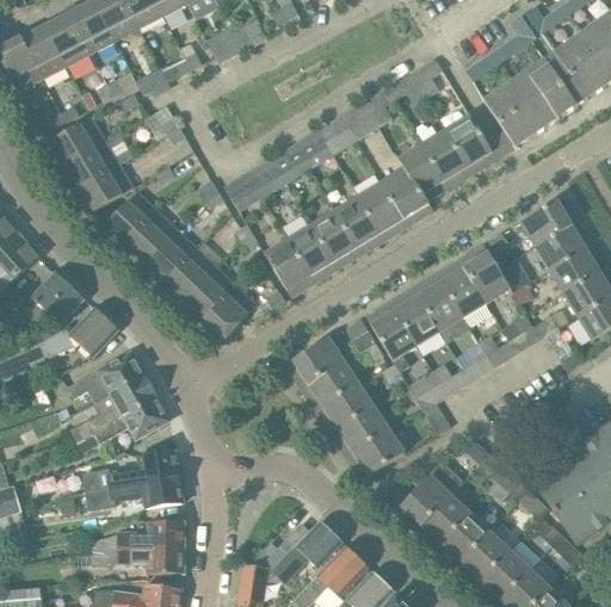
[(69,12),(91,53),(115,39),(93,0),(69,12)]
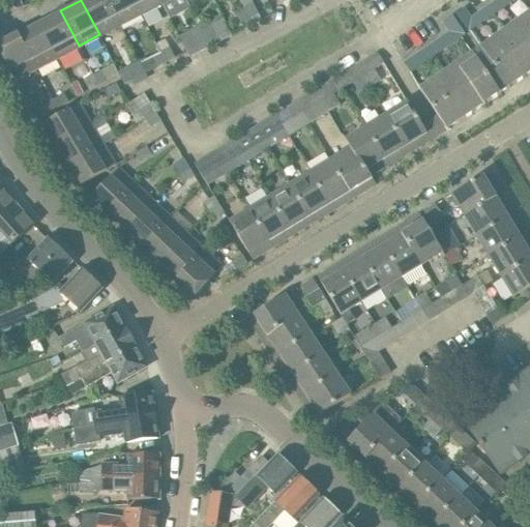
[(81,0),(99,34),(120,24),(108,0),(81,0)]
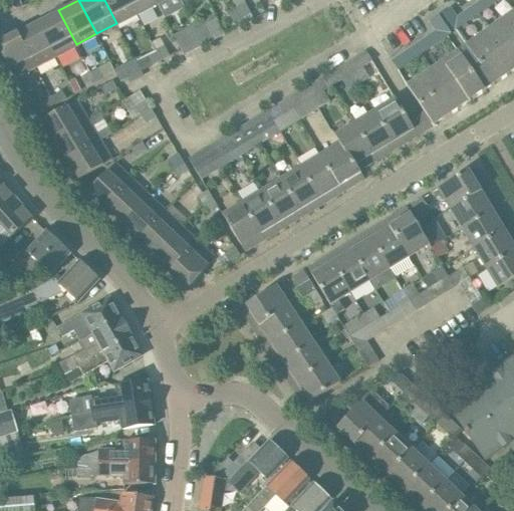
[(104,0),(116,23),(137,12),(131,0),(104,0)]
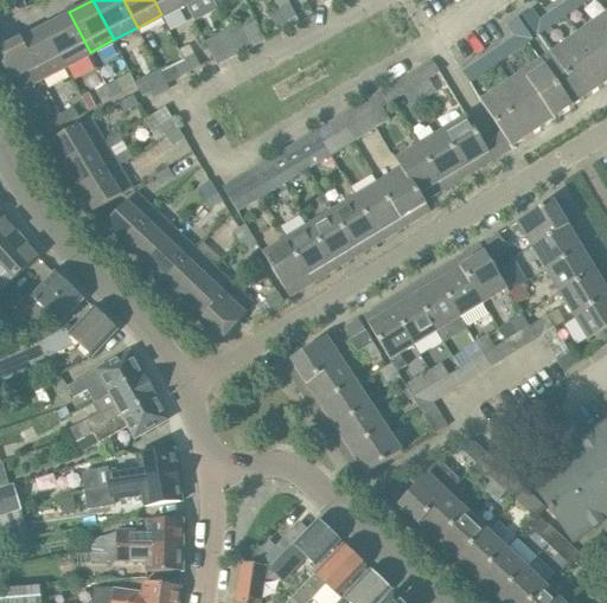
[(154,0),(161,14),(185,2),(184,0),(154,0)]
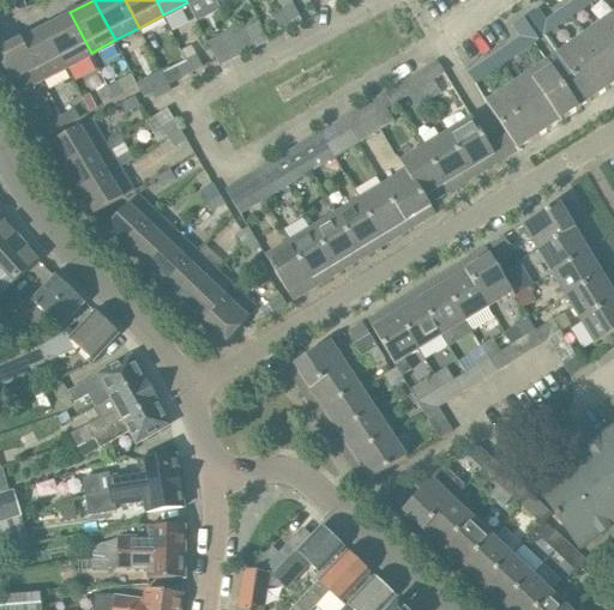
[(571,0),(560,7),(567,17),(579,8),(573,0),(571,0)]
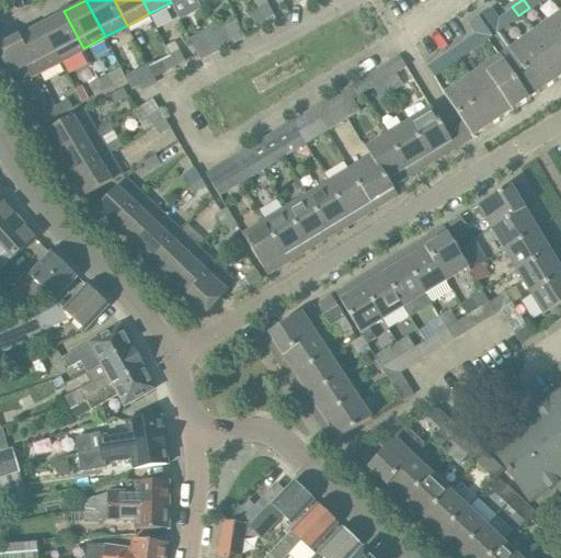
[(274,12),(268,1),(259,7),(264,18),(274,12)]
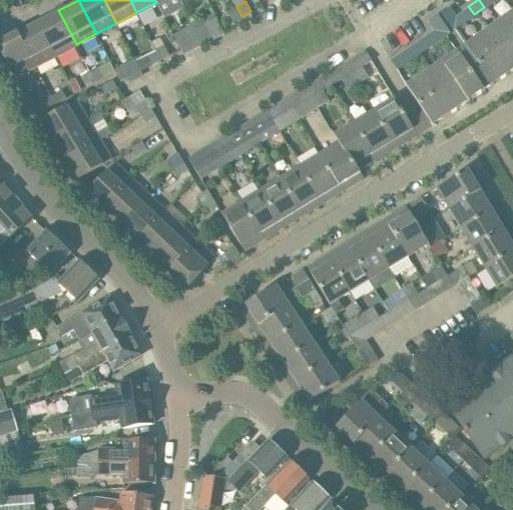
[(448,21),(456,15),(449,5),(441,11),(448,21)]
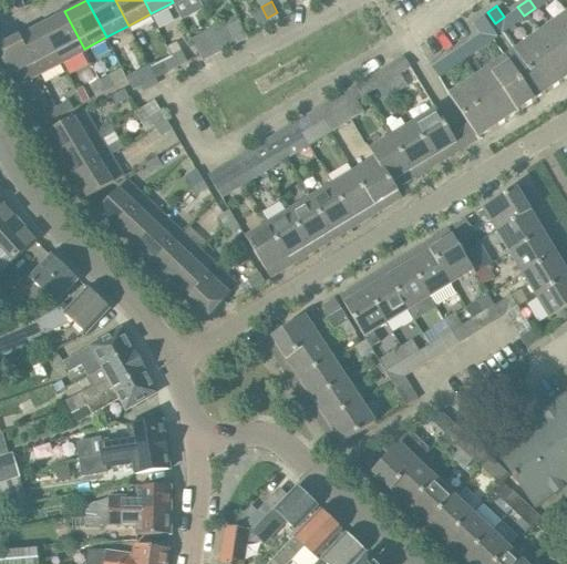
[(267,18),(261,7),(251,11),(257,22),(267,18)]
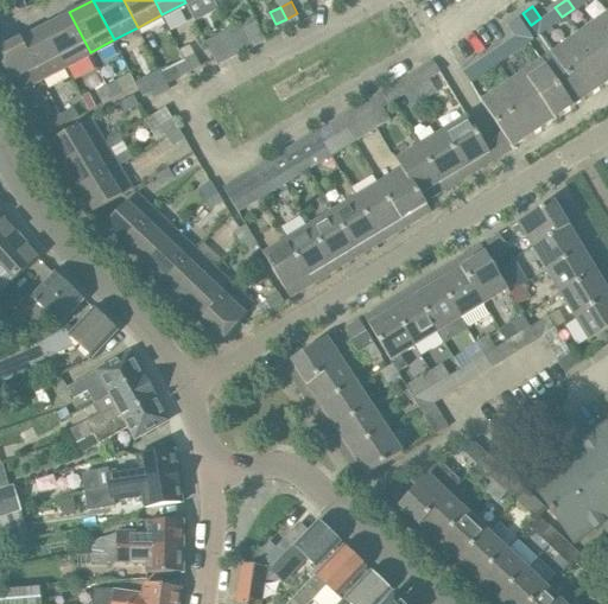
[(550,25),(562,17),(555,7),(543,17),(550,25)]
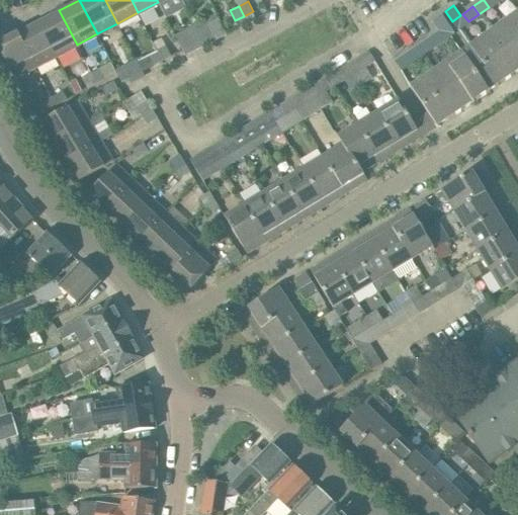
[(517,9),(411,85),(437,124),(497,84),(517,68),(517,9)]
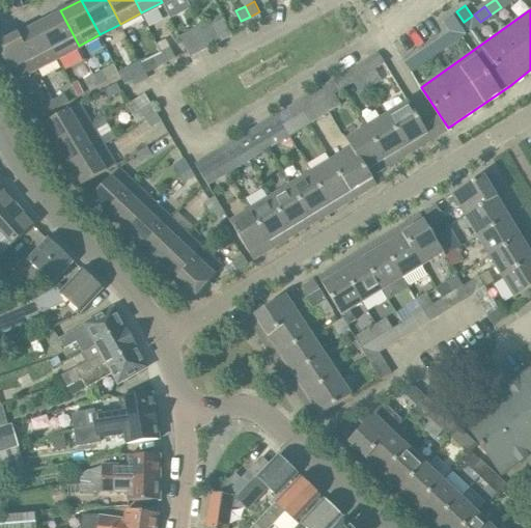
[(60,10),(39,22),(57,56),(79,46),(60,10)]
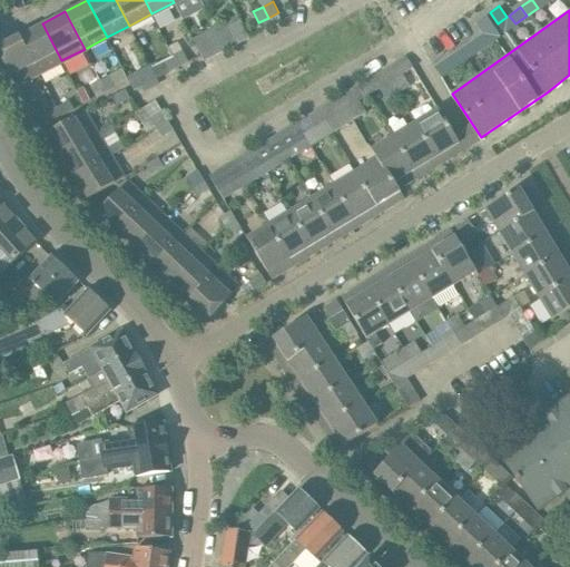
[(493,26),(485,15),(475,21),(483,32),(493,26)]
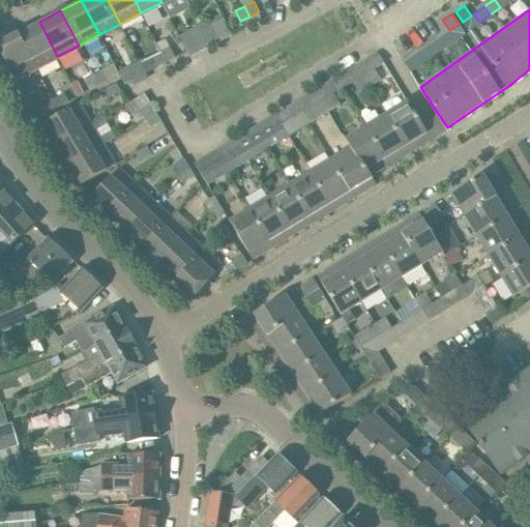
[(463,22),(469,29),(479,22),(473,15),(471,16),(463,22)]
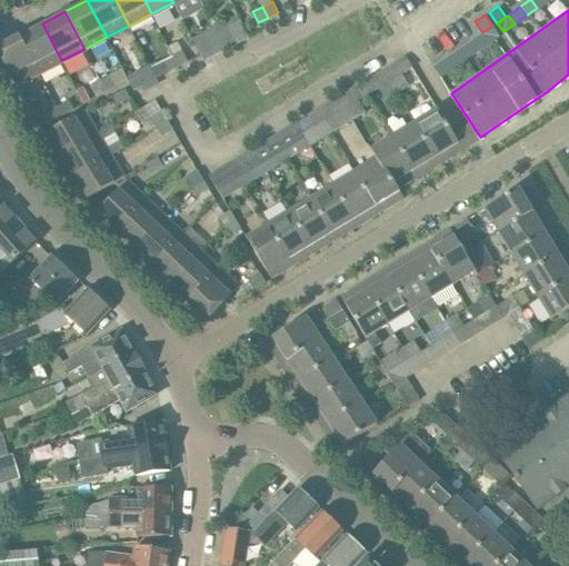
[(61,60),(42,23),(19,35),(39,72),(61,60)]
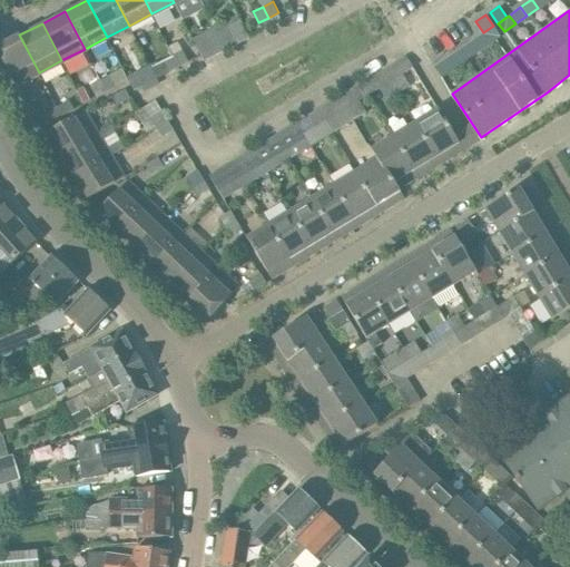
[(227,25),(217,30),(224,41),(233,36),(227,25)]
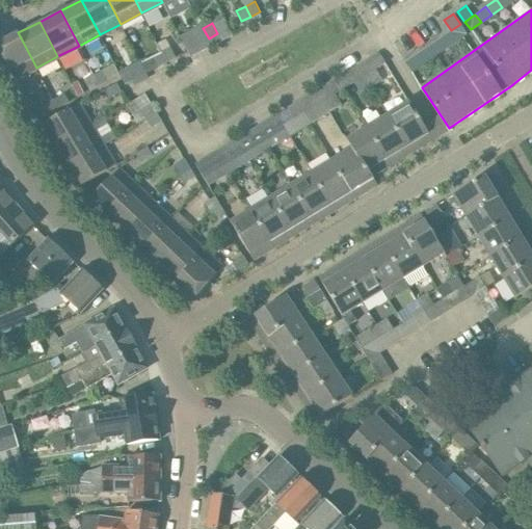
[(455,41),(467,33),(460,24),(451,30),(449,31),(455,41)]
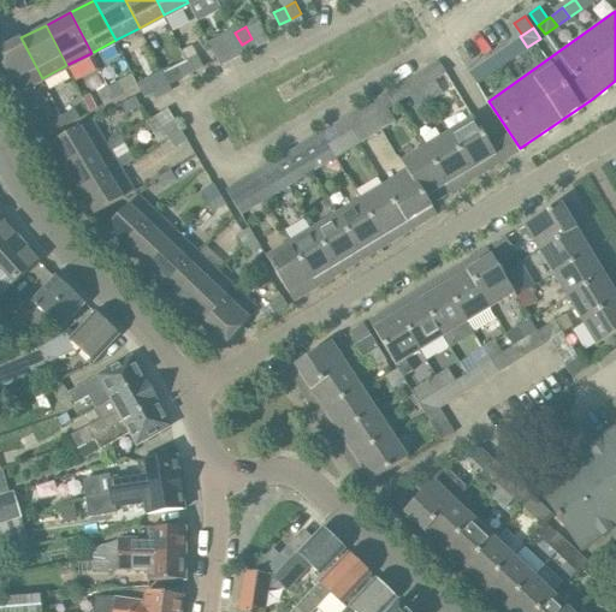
[(242,45),(235,33),(225,37),(231,49),(242,45)]
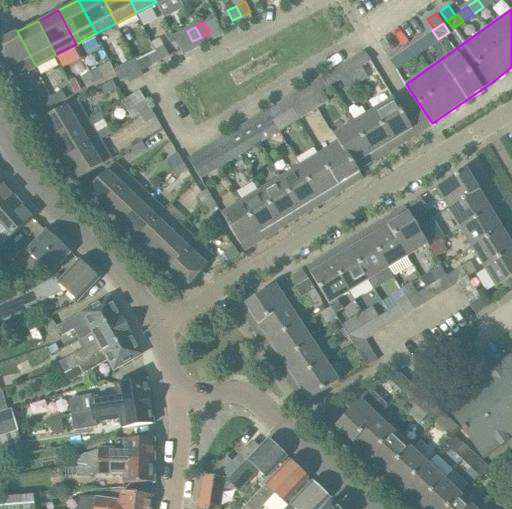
[(432,30),(422,37),(427,46),(438,39),(432,30)]
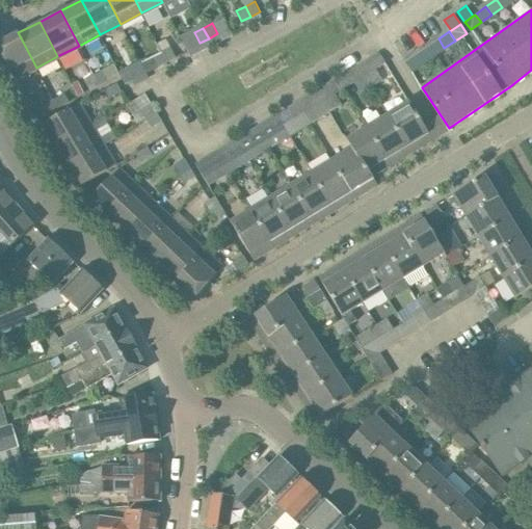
[(36,68),(18,32),(0,42),(0,50),(15,79),(36,68)]
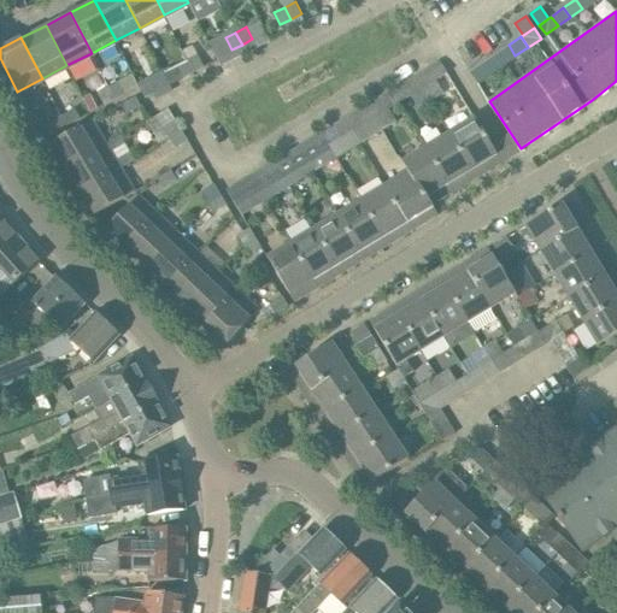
[(509,45),(495,53),(503,64),(515,56),(509,45)]
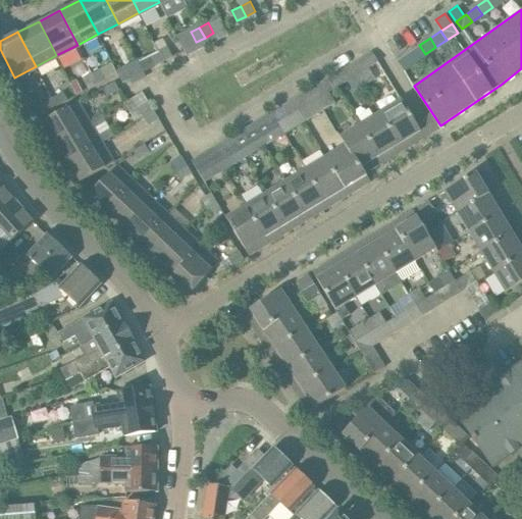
[(167,44),(158,49),(163,59),(172,55),(167,44)]
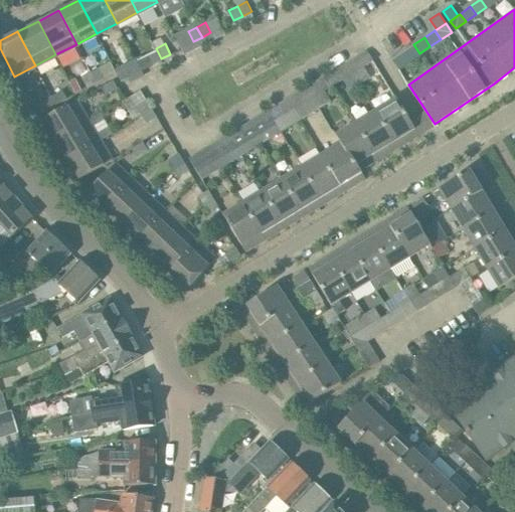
[(413,44),(403,52),(408,60),(419,53),(413,44)]
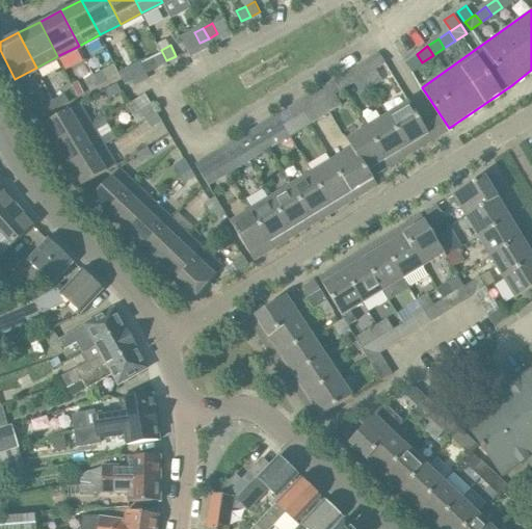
[(166,60),(161,50),(152,54),(158,64),(166,60)]
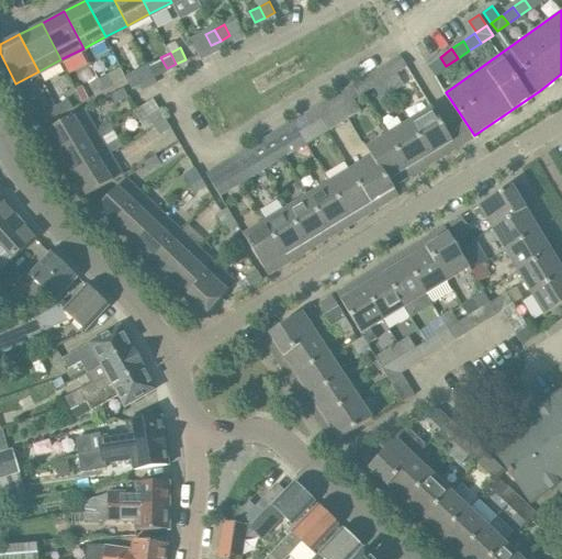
[(407,65),(401,54),(390,60),(396,71),(407,65)]
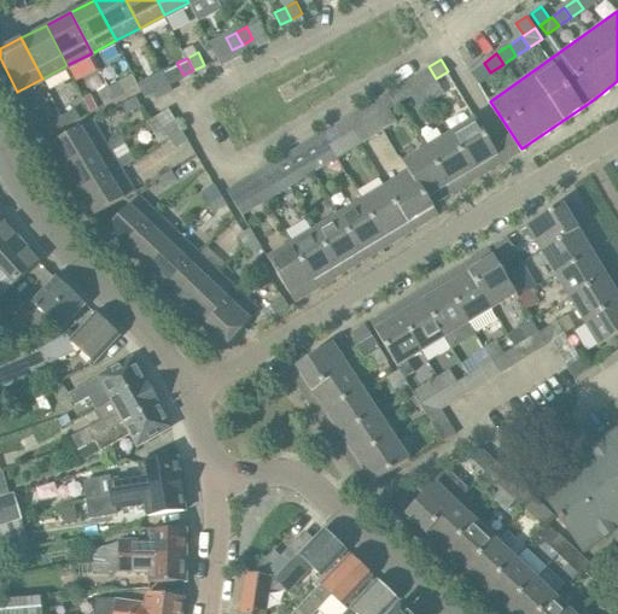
[(484,63),(471,71),(478,81),(490,72),(484,63)]
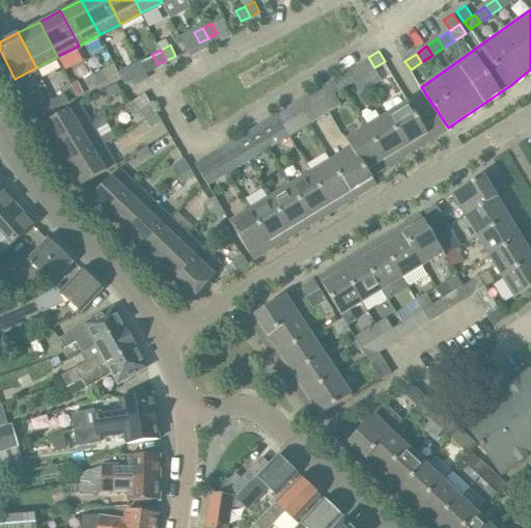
[(133,78),(127,66),(118,71),(124,82),(133,78)]
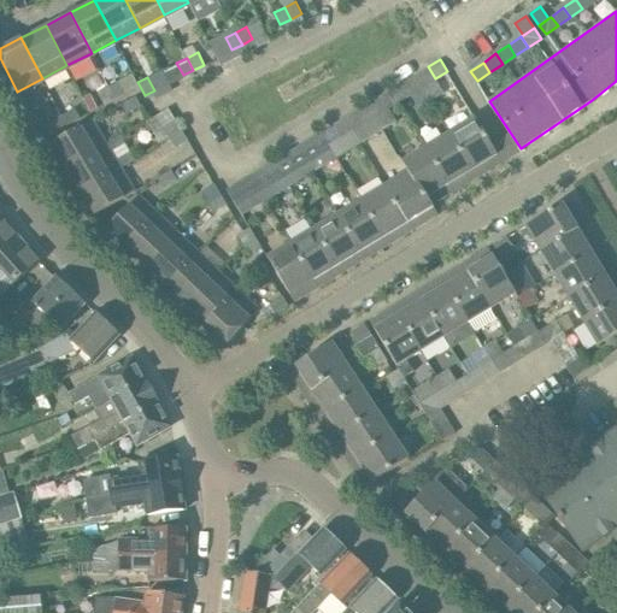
[(107,84),(115,96),(124,92),(118,80),(107,84)]
